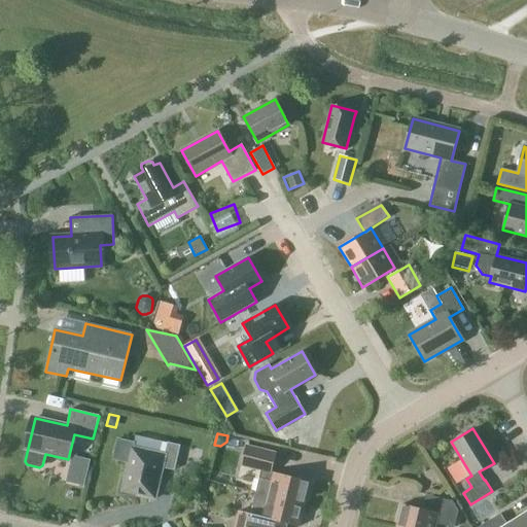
[(112,460),(128,463),(125,478),(121,477),(118,493),(135,497),(135,494),(154,499),(162,467),(174,470),(180,446),(167,443),(164,455),(133,448),(135,443),(116,438),(112,460)]
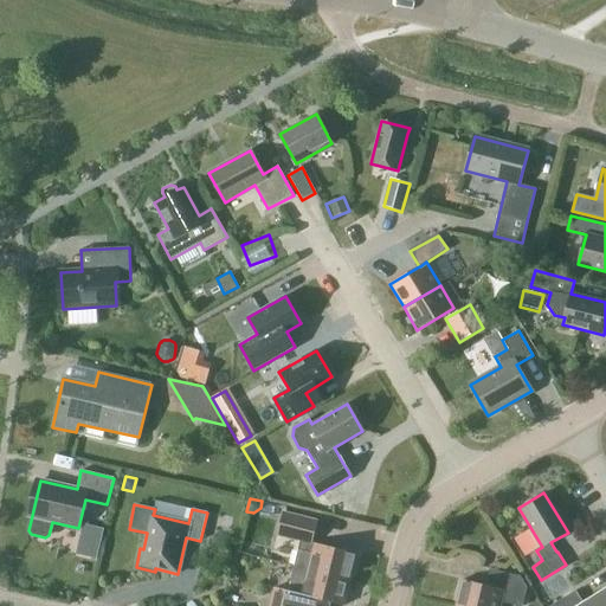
[(294,566),(350,580),(356,554),(315,543),(311,542),(317,521),(282,513),(277,535),(300,541),(297,552),(294,566)]
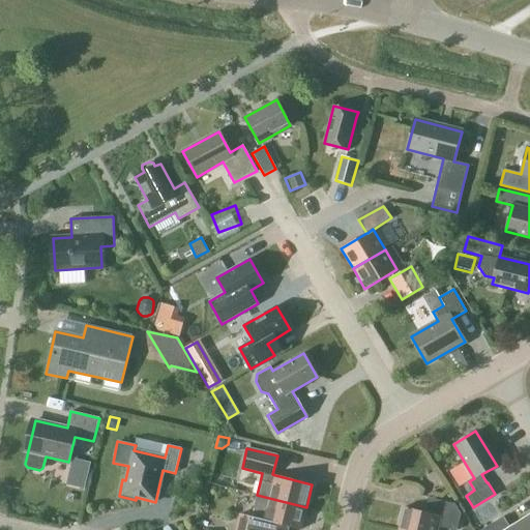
[(197,455),(196,463),(206,466),(209,454),(203,452),(197,455)]
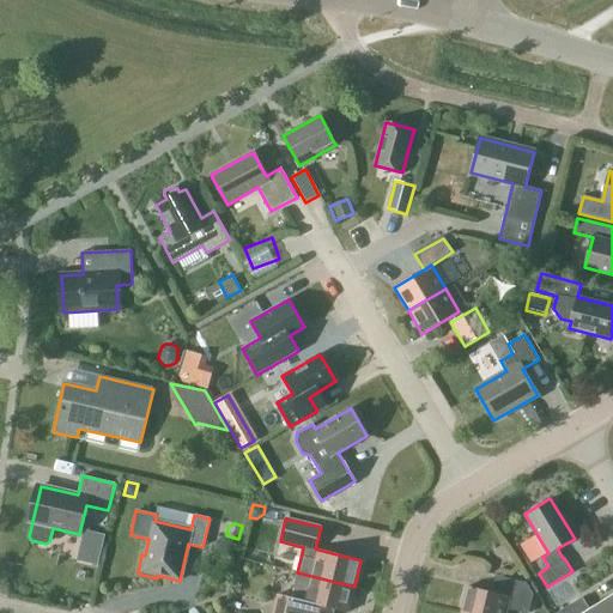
[(80,551),(78,559),(96,564),(98,554),(101,546),(103,536),(85,532),(83,541),(80,551)]
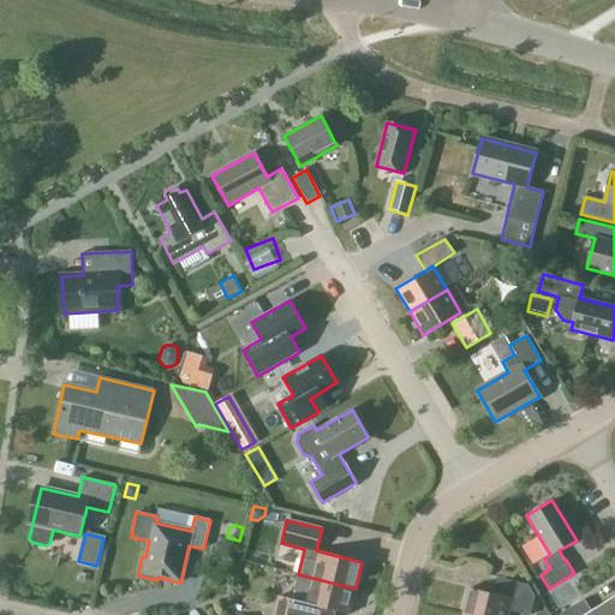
[(348,614),(356,589),(298,574),(294,590),(292,598),(276,595),(272,614),(334,614),(336,611),(348,614)]
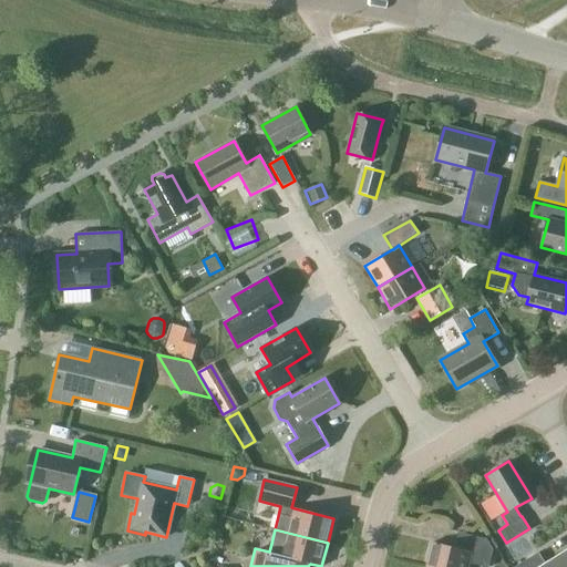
[(425,566),(426,566),(466,566),(467,563),(481,566),(486,566),(492,552),(485,540),(463,534),(460,549),(432,543),(425,566)]
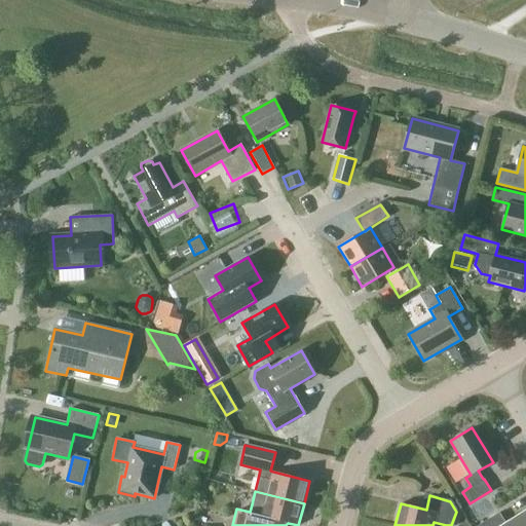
[(484,499),(471,508),(478,519),(491,511),(484,499)]
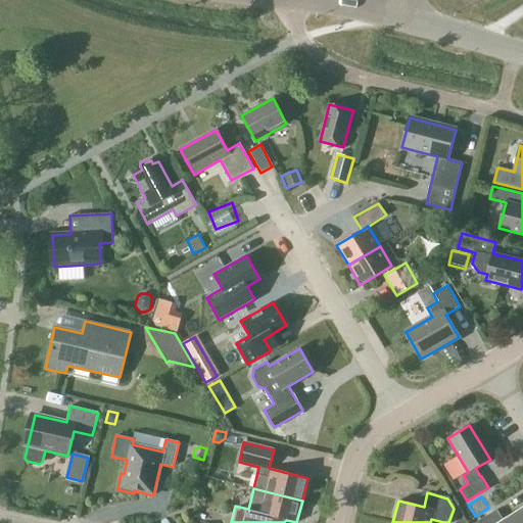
[(522,522),(522,508),(503,521),(496,510),(475,522),(522,522)]
